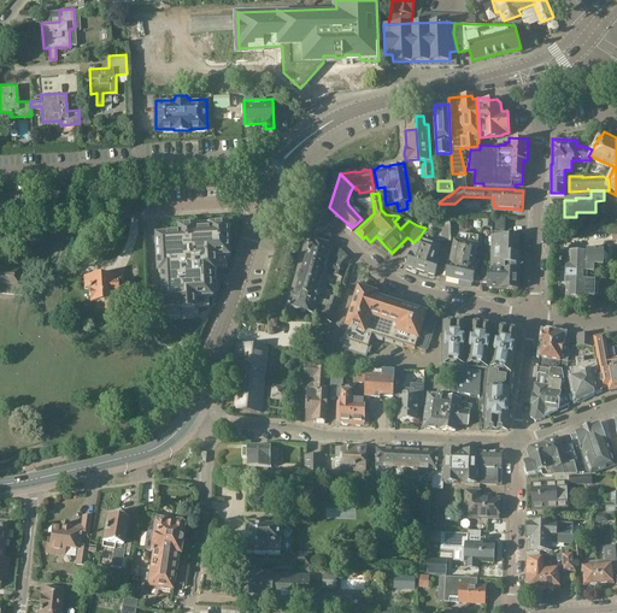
[(371,210),(374,208),(372,201),(371,195),(357,198),(358,200),(371,210)]
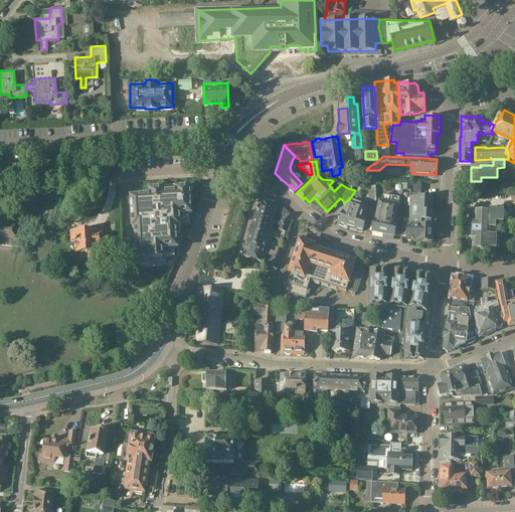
[(151,194),(132,196),(133,225),(136,225),(137,254),(152,254),(152,256),(162,256),(162,246),(177,245),(176,232),(180,232),(179,212),(191,211),(189,186),(177,187),(177,185),(163,185),(163,187),(150,188),(151,194)]
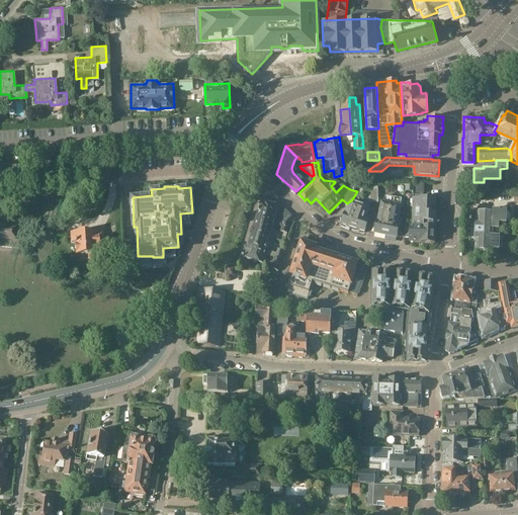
[(374,232),(385,234),(393,195),(384,194),(383,201),(380,200),(374,232)]
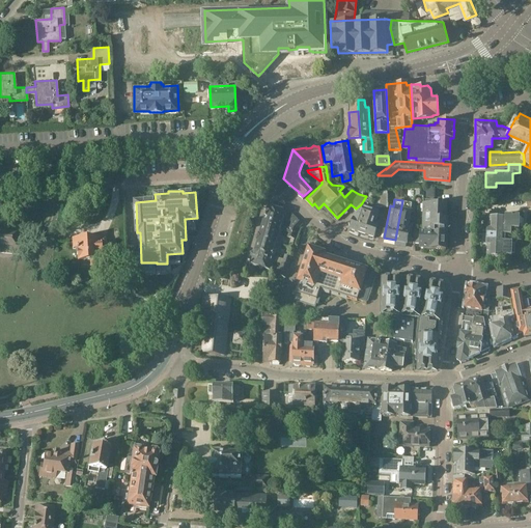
[(408,229),(411,211),(414,211),(414,202),(412,201),(412,202),(402,200),(395,240),(407,242),(409,229),(408,229)]
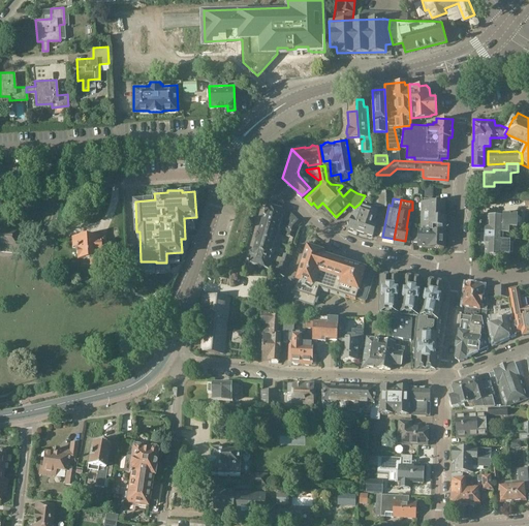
[(261,221),(279,227),(287,229),(294,231),(296,228),(301,222),(289,210),(279,208),(280,204),(268,200),(261,221)]
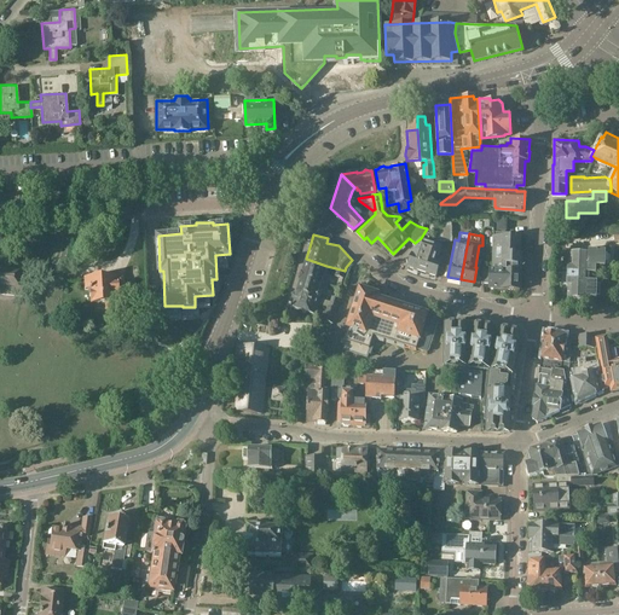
[(492,253),(492,268),(520,270),(521,253),(519,253),(519,236),(493,235),(493,242),(490,244),(490,250),(492,253)]
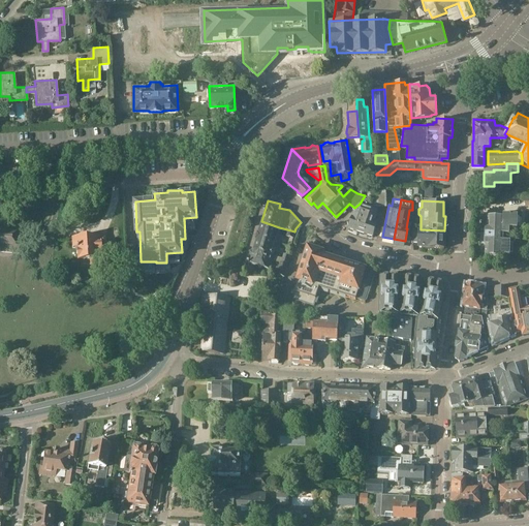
[(348,226),(360,230),(368,207),(360,204),(354,208),(353,209),(354,211),(352,216),(351,216),(346,220),(348,226)]
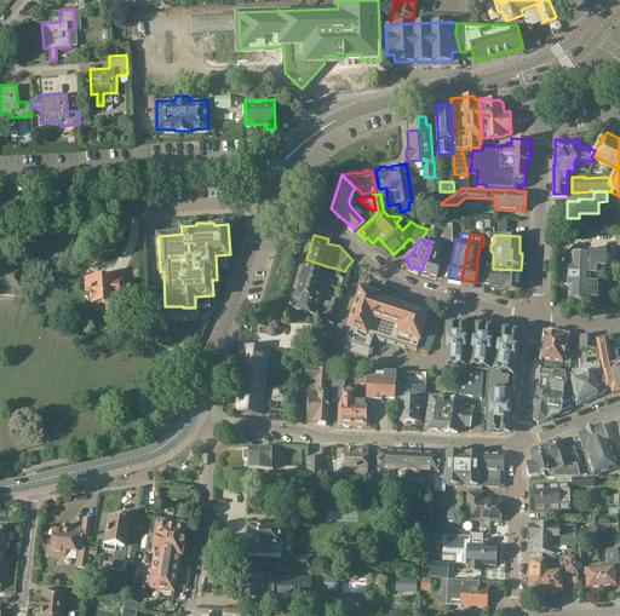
[(441,246),(431,242),(422,270),(436,275),(440,263),(438,262),(441,255),(438,254),(441,246)]
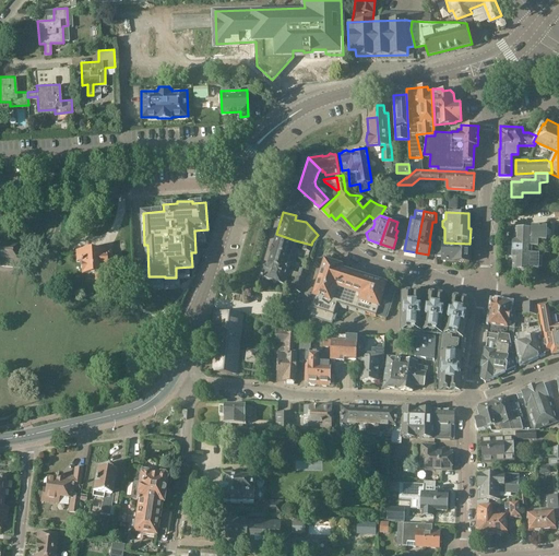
[(508,241),(508,248),(533,249),(533,245),(538,246),(538,239),(546,239),(547,225),(532,225),(532,229),(514,228),(514,229),(511,229),(510,237),(514,237),(514,240),(510,240),(508,241)]
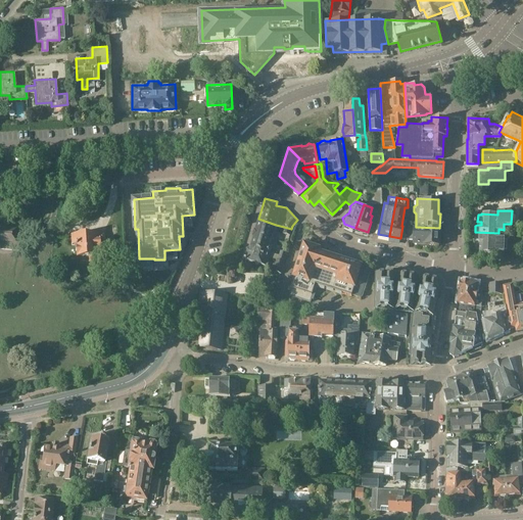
[(254,232),(272,237),(276,225),(258,219),(254,232)]
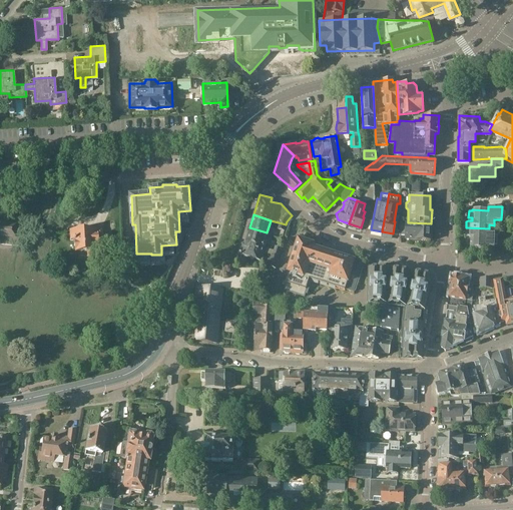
[(15,223),(0,221),(0,232),(14,233),(15,223)]
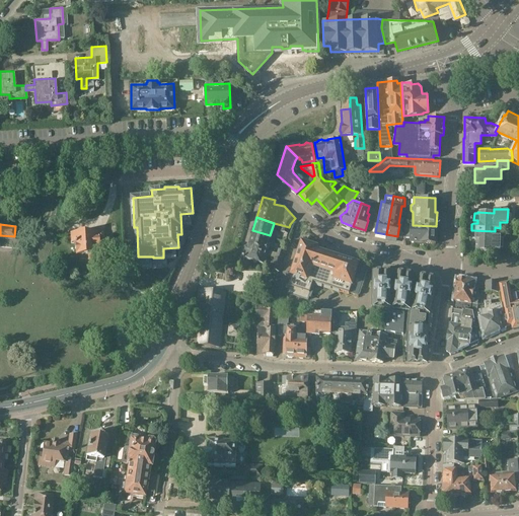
[(436,241),(436,226),(413,225),(404,225),(403,235),(411,236),(411,239),(416,239),(416,241),(436,241)]
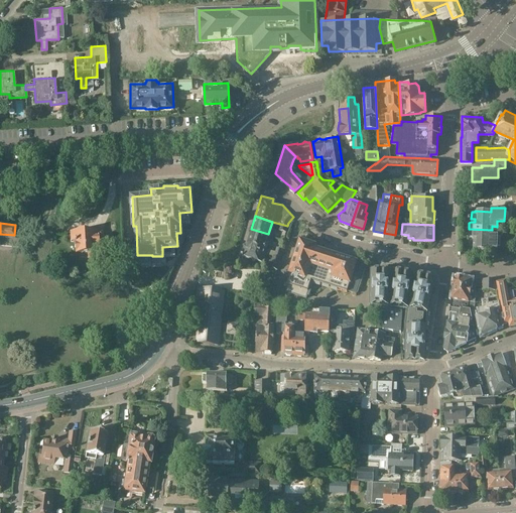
[(74,239),(75,252),(95,251),(96,257),(111,256),(111,246),(109,246),(109,241),(98,242),(98,239),(102,239),(102,236),(103,236),(103,229),(97,229),(97,228),(70,230),(70,240),(74,239)]
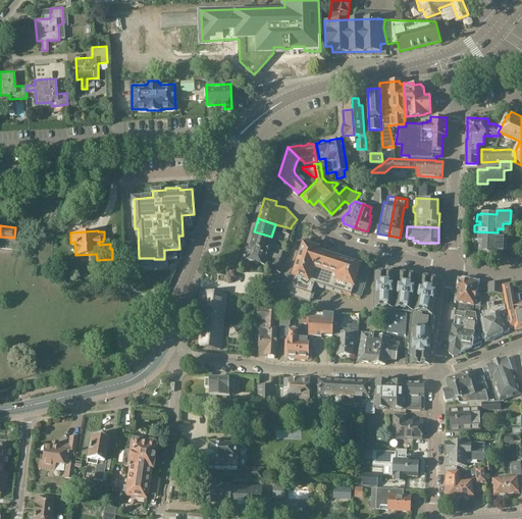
[(250,245),(268,250),(271,237),(254,231),(250,245)]
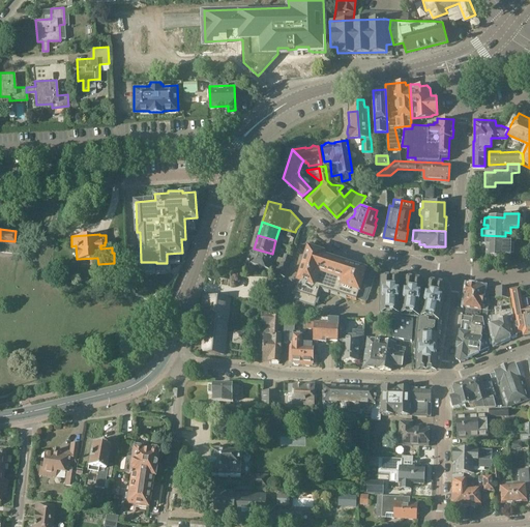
[(510,254),(510,244),(511,239),(505,239),(505,236),(481,235),(481,240),(482,243),(487,243),(486,254),(504,255),(504,254),(510,254)]
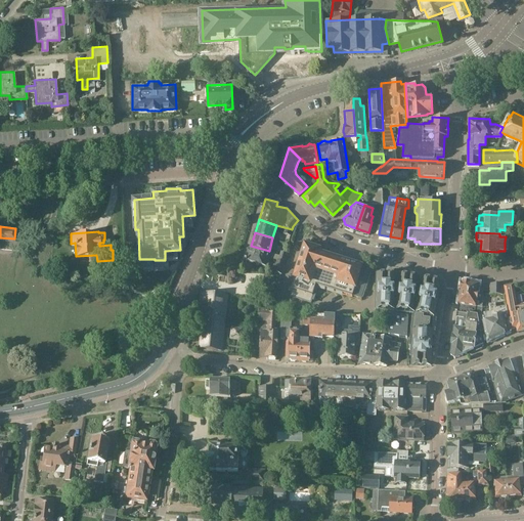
[(319,249),(304,245),(291,288),(293,288),(291,295),(310,301),(315,284),(351,295),(352,293),(361,296),(369,269),(347,262),(348,259),(341,257),(340,259),(318,253),(319,249)]
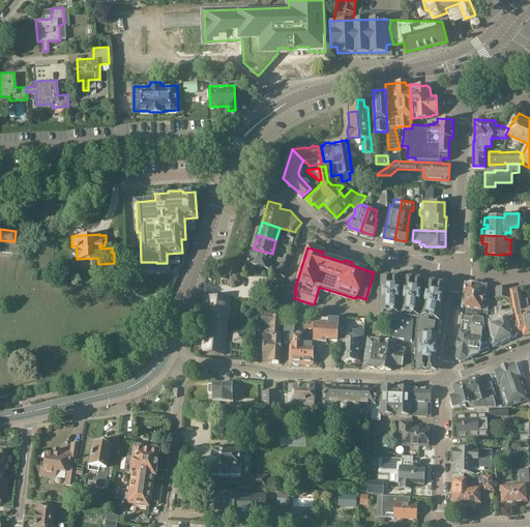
[(251,250),(247,261),(270,267),(272,259),(280,261),(276,273),(285,275),(290,259),(283,257),(272,254),(254,249),(254,251),(251,250)]
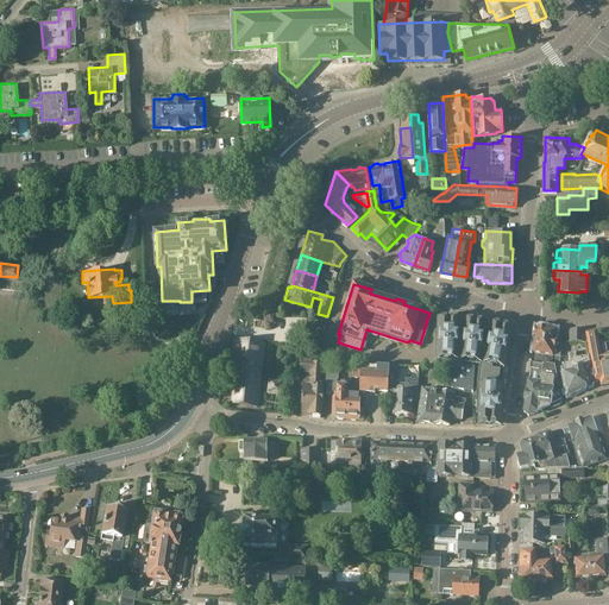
[(435,365),(438,365),(444,365),(453,366),(475,367),(473,391),(473,411),(481,413),(481,421),(498,422),(501,386),(503,366),(510,329),(493,326),(491,328),(484,327),(484,325),(466,322),(466,325),(458,325),(458,321),(440,321),(438,320),(435,365)]
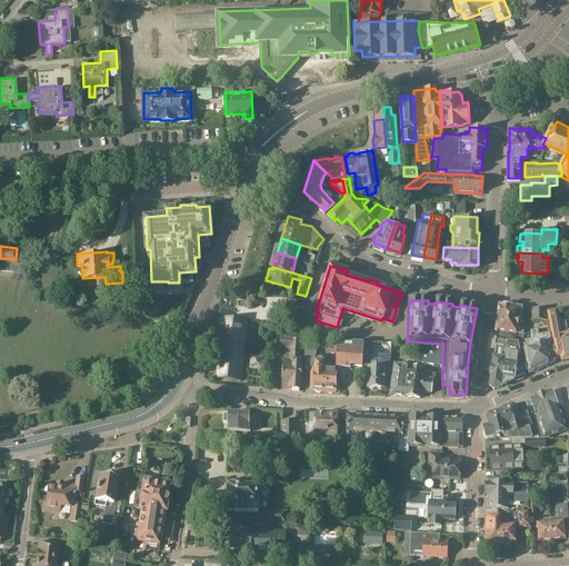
[(498,328),(497,337),(507,338),(518,339),(522,336),(523,335),(523,317),(525,314),(519,313),(520,307),(517,307),(518,305),(512,305),(512,306),(510,306),(510,305),(502,304),(501,305),(500,305),(498,314),(500,314),(499,316),(498,328)]
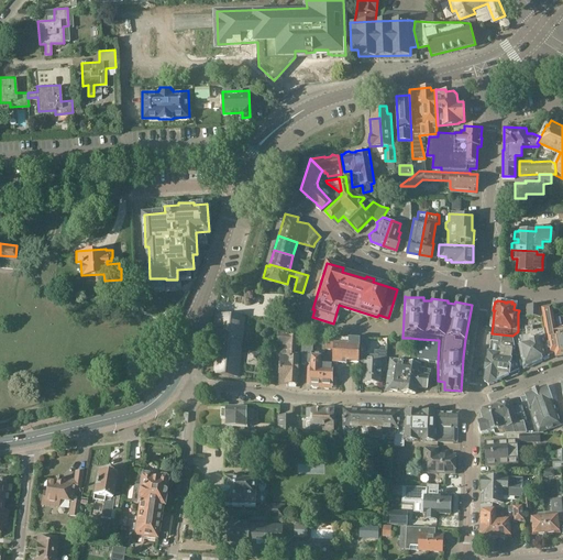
[(526,303),(526,314),(542,313),(542,306),(541,303),(526,303)]
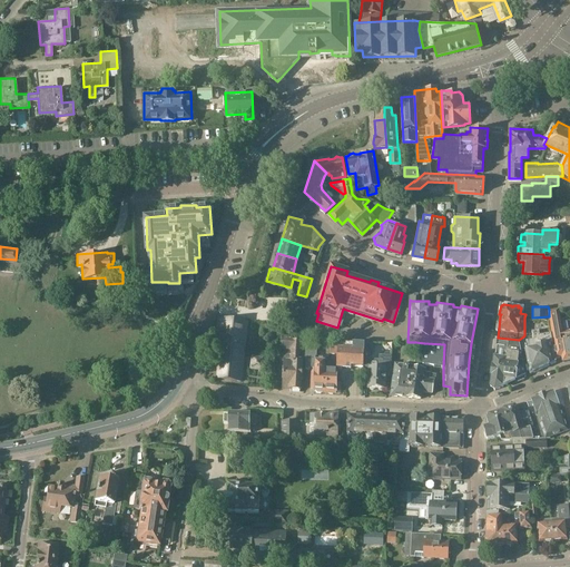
[(549,310),(549,316),(550,331),(554,357),(562,354),(562,359),(569,357),(569,328),(562,330),(560,318),(559,312),(558,308),(549,310)]
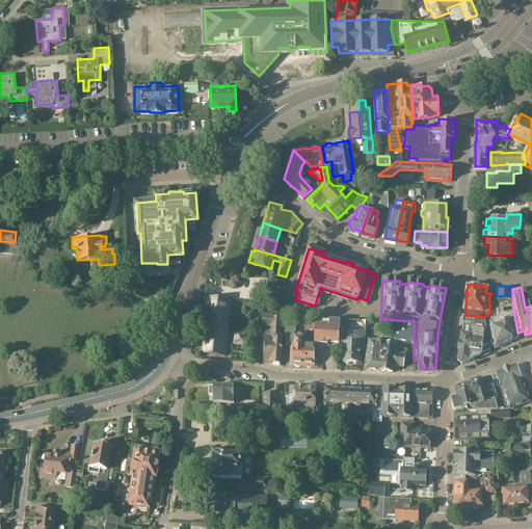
[(201,323),(204,323),(228,325),(231,298),(204,295),(201,323)]
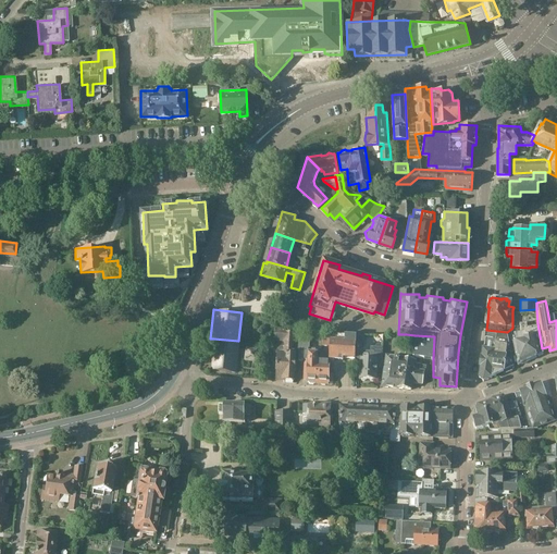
[(511,329),(507,332),(508,341),(515,340),(512,341),(517,364),(530,357),(523,321),(520,322),(519,322),(520,327),(521,330),(514,332),(514,331),(511,329)]
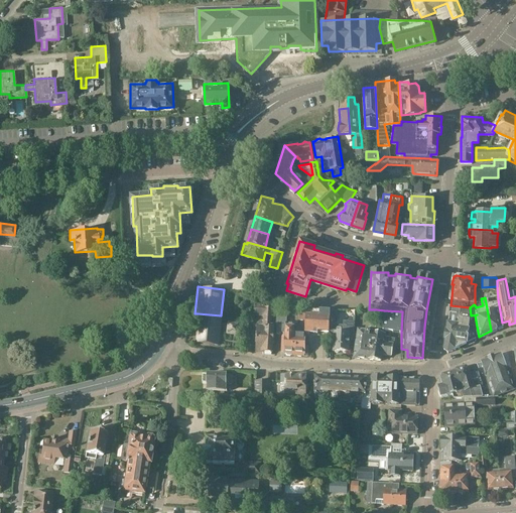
[(488,297),(485,297),(491,331),(503,325),(502,323),(498,299),(488,301),(488,297)]
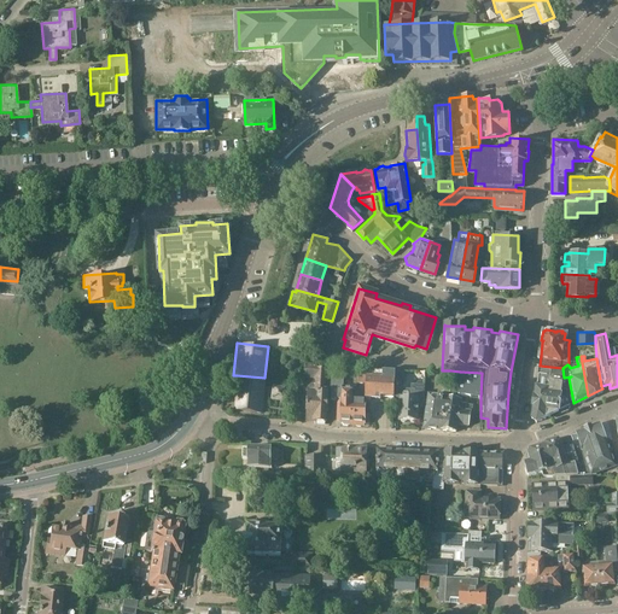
[(312,382),(307,386),(305,415),(312,415),(312,420),(326,421),(327,386),(325,386),(325,376),(330,378),(331,367),(318,366),(315,364),(315,362),(305,361),(304,375),(313,376),(313,381),(312,382)]
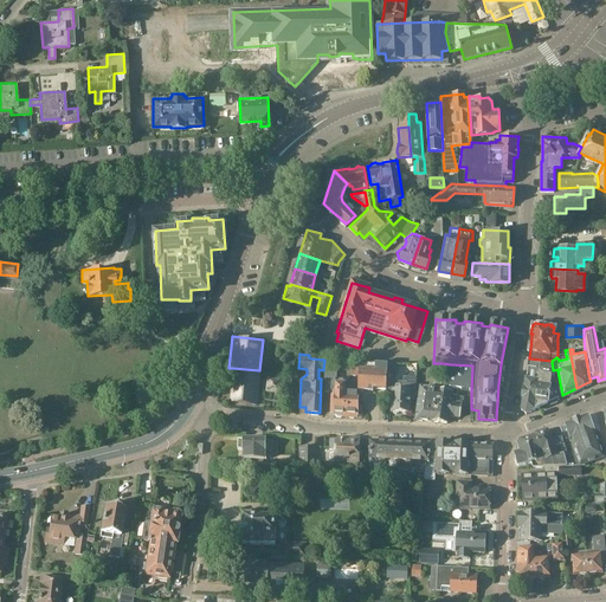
[(522,409),(526,413),(533,408),(540,360),(529,358),(527,376),(526,376),(524,387),(523,397),(522,409)]
